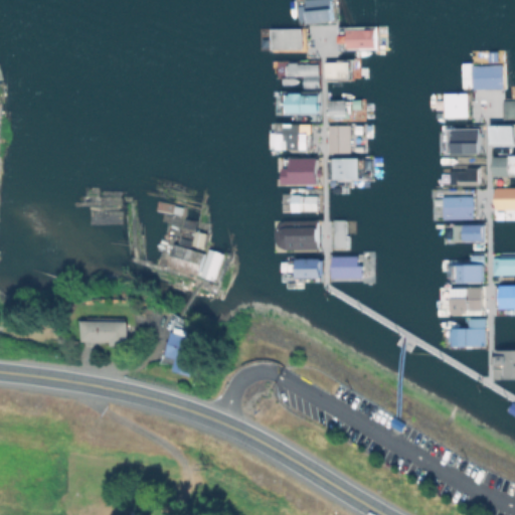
[(332,20),(331,0),(320,0),(319,0),(307,0),(308,20),(332,20)]
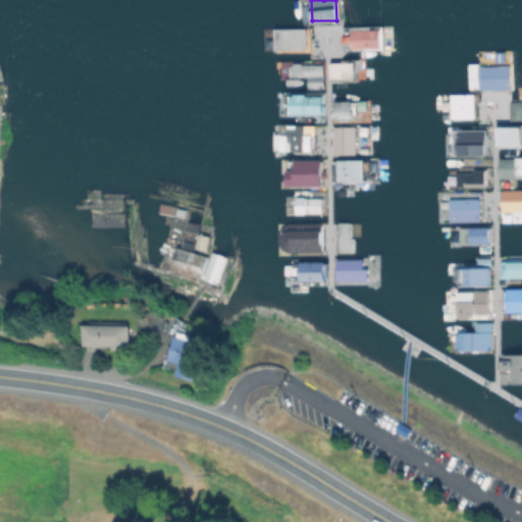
[(305,29),(273,29),(273,50),(306,50),(305,29)]
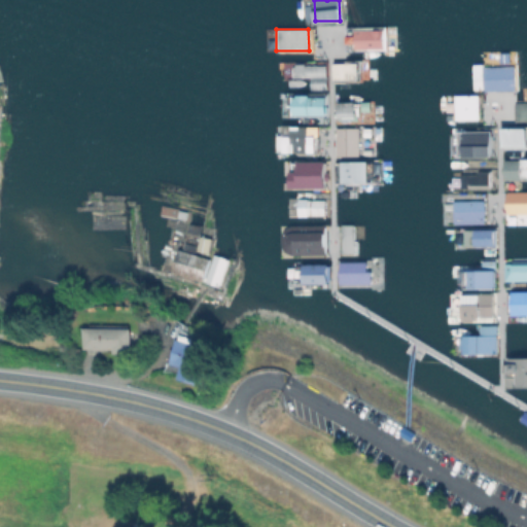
[(334,82),(359,82),(358,63),(332,63),(334,82)]
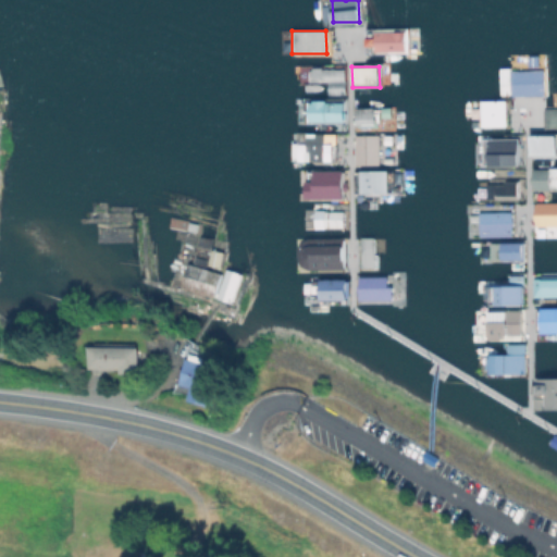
[(343,67),(309,69),(309,82),(327,82),(329,91),(344,90),(343,67)]
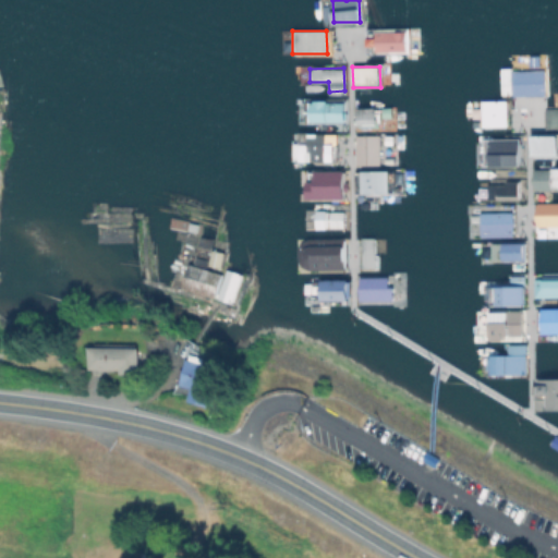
[(506,100),(480,100),(481,126),(507,125),(506,100)]
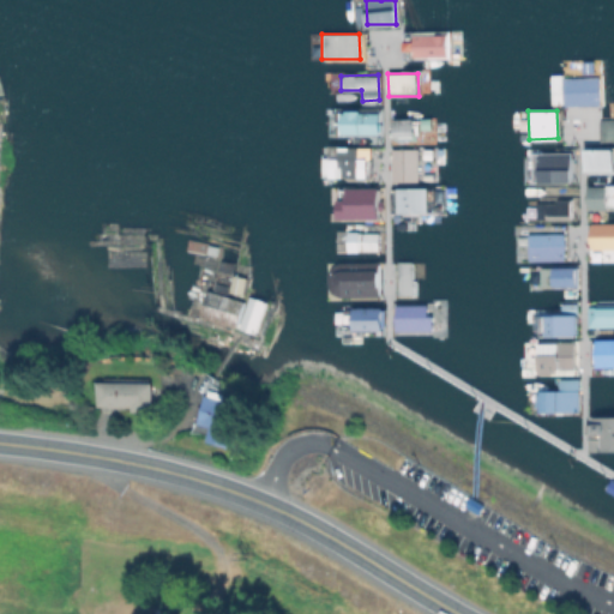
[(379,134),(379,112),(341,112),(339,133),(379,134)]
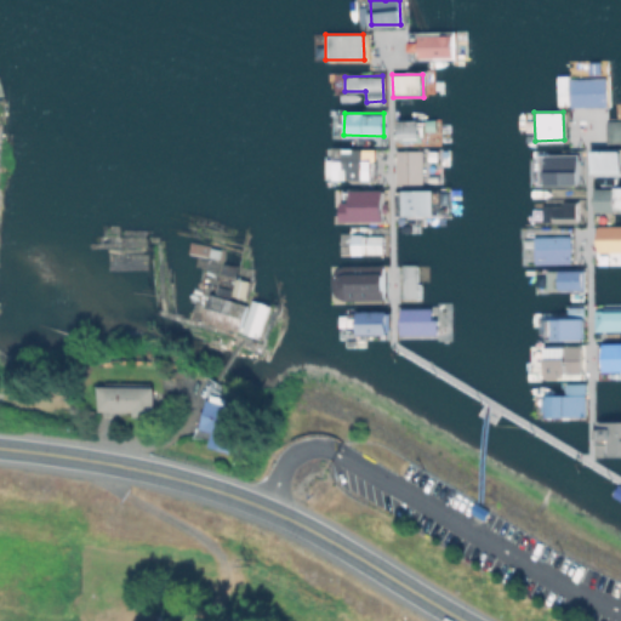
[(545,184),(577,184),(577,157),(590,157),(590,154),(576,154),(576,147),(567,147),(567,155),(539,155),(539,172),(545,172),(545,184)]
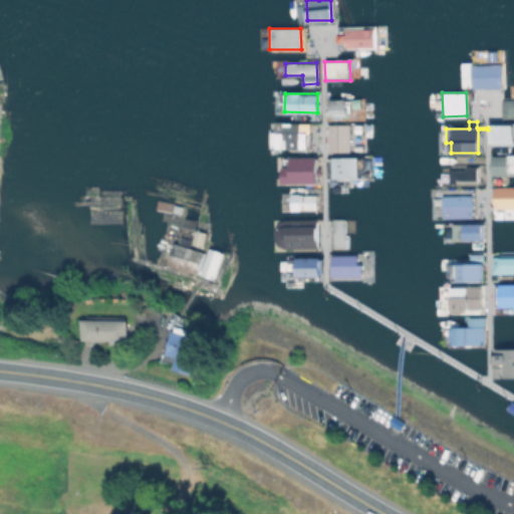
[(309,150),(310,123),(283,122),(282,132),(276,132),(275,148),(309,150)]
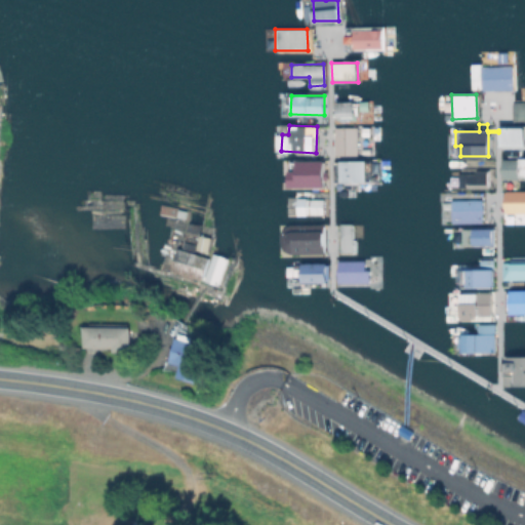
[(524,147),(524,127),(499,126),(499,146),(524,147)]
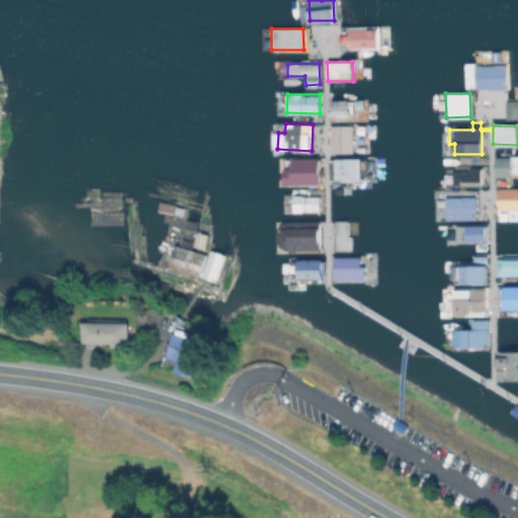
[(329,125),(330,153),(352,153),(352,125),(329,125)]
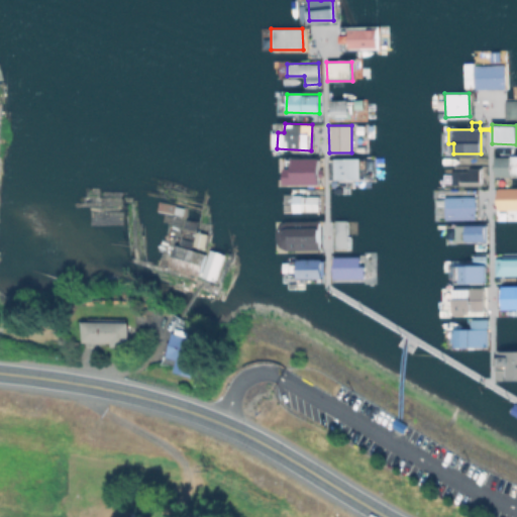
[(516,154),(493,156),(493,177),(516,176),(516,154)]
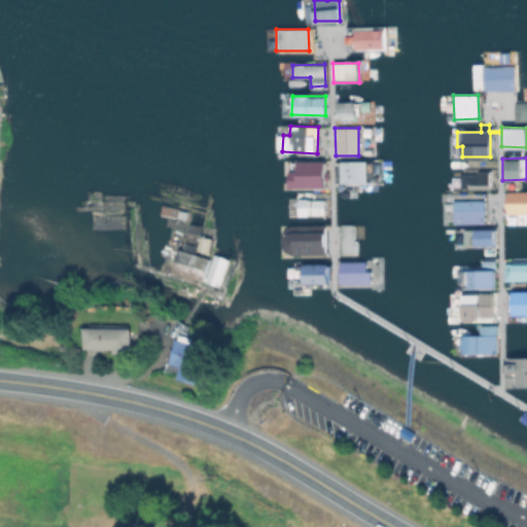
[(289,187),(325,187),(325,160),(297,161),(297,171),(289,171),(289,187)]
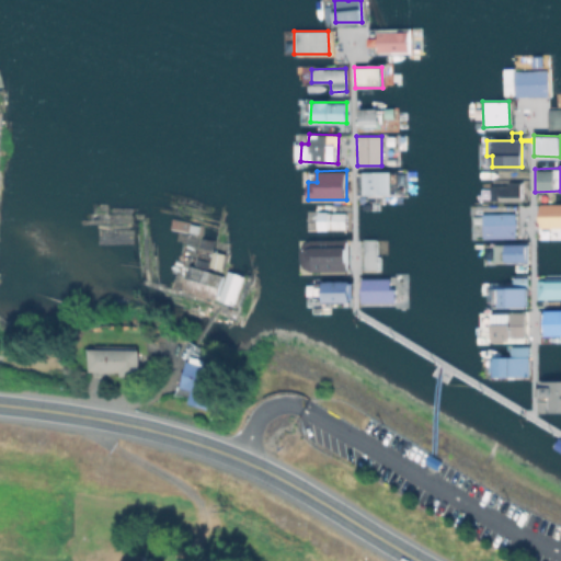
[(364,194),(391,194),(391,171),(363,172),(364,194)]
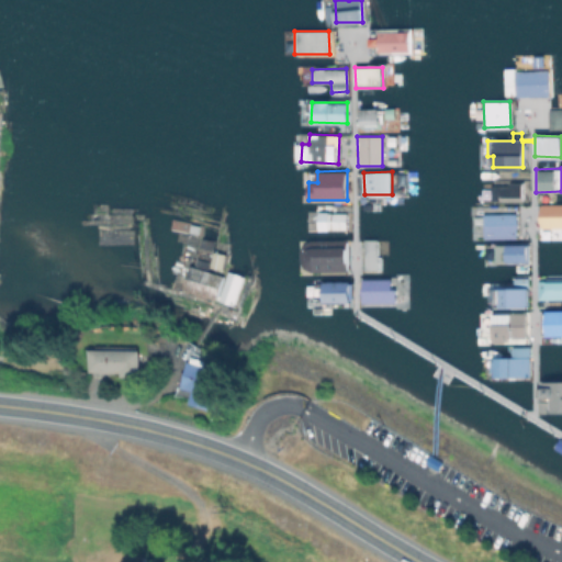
[(523,200),(523,182),(491,182),(491,200),(523,200)]
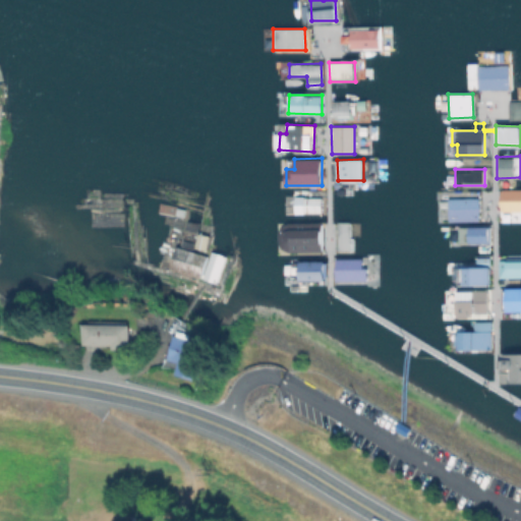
[(520,188),(499,189),(499,212),(520,211),(520,188)]
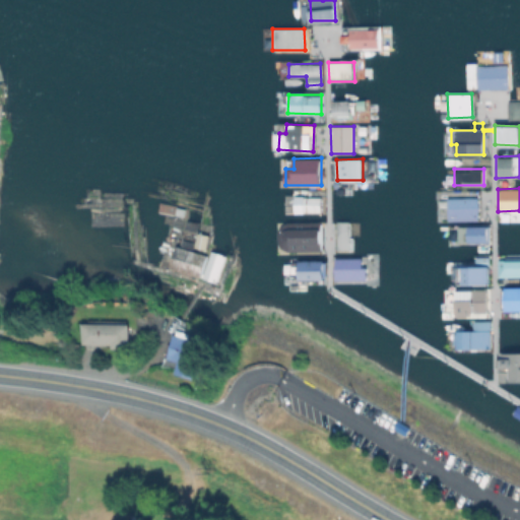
[(446,197),(447,220),(477,219),(476,197),(446,197)]
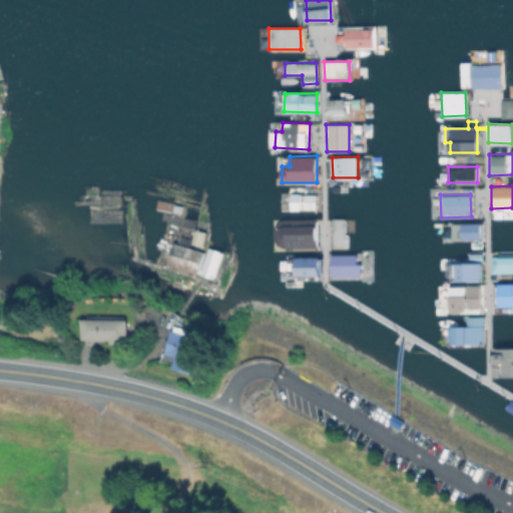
[(316,247),(316,218),(273,219),(273,247),(316,247)]
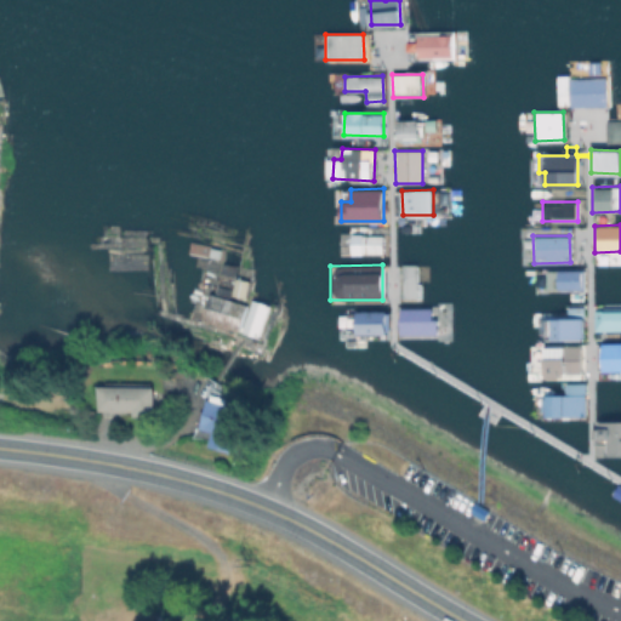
[(416,268),(400,269),(402,300),(417,298),(416,268)]
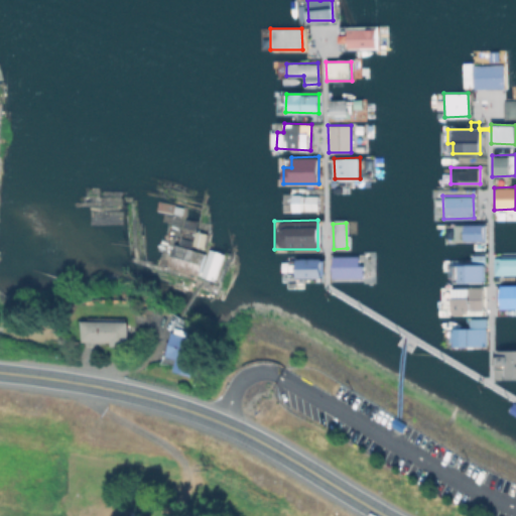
[(465,241),(484,241),(484,225),(465,224),(465,241)]
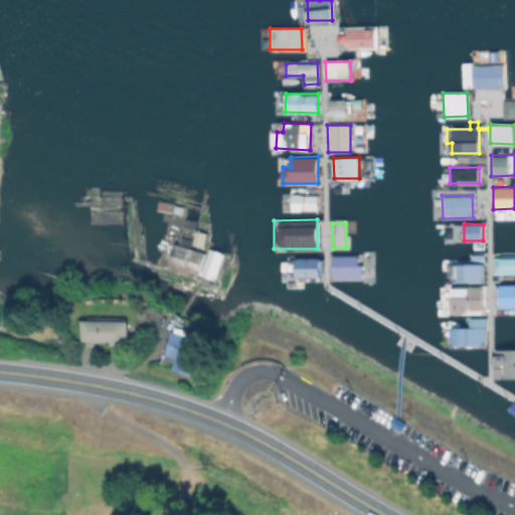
[(197,274),(203,251),(169,242),(163,266),(197,274)]
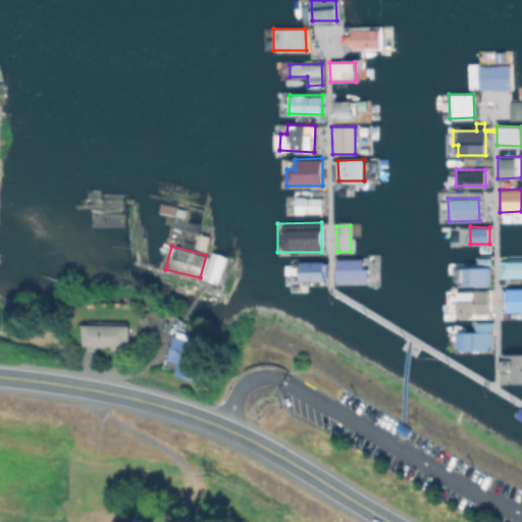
[(217,283),(223,254),(209,251),(203,280),(217,283)]
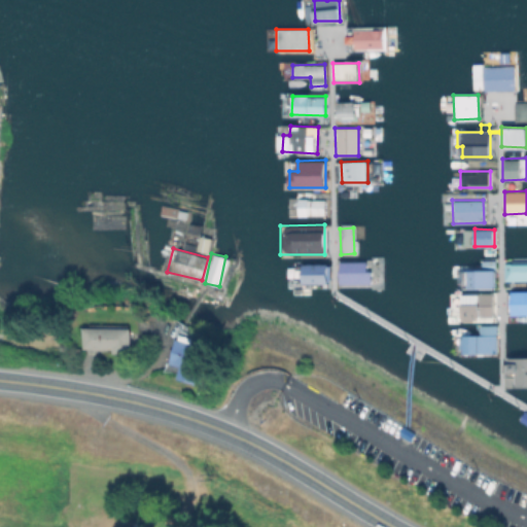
[(339,284),(371,283),(370,271),(365,272),(365,261),(338,261),(339,284)]
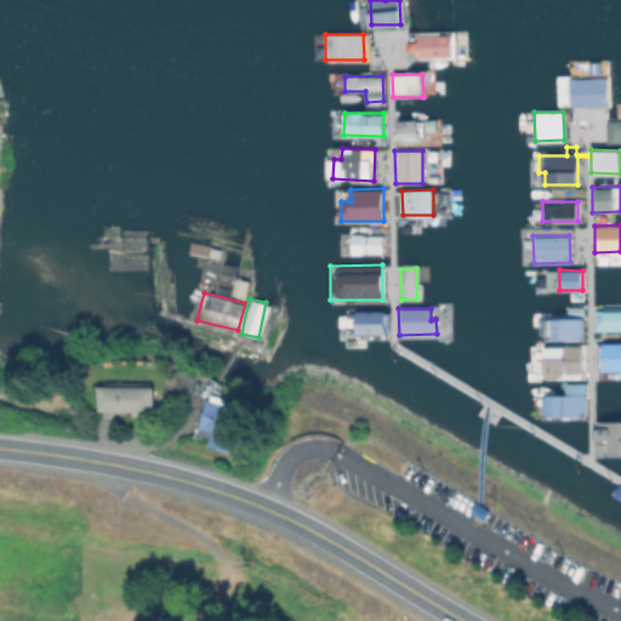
[(620,308),(592,309),(592,331),(620,330),(620,308)]
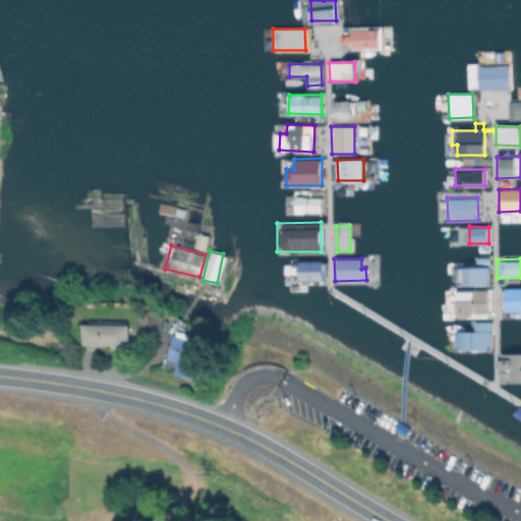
[(324,261),(298,261),(299,280),(325,279),(324,261)]
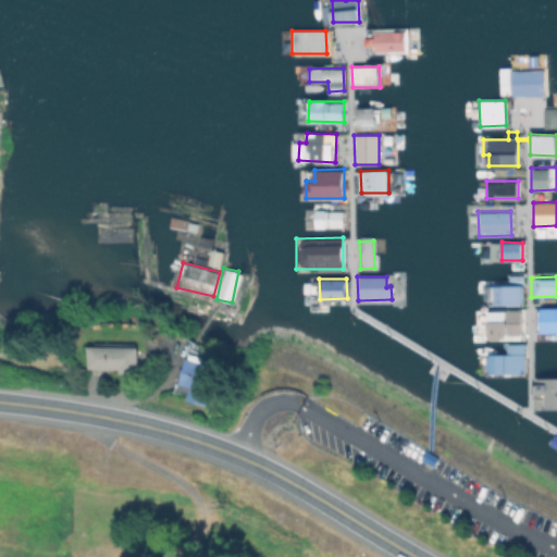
[(494,305),(522,305),(522,285),(494,284),(494,305)]
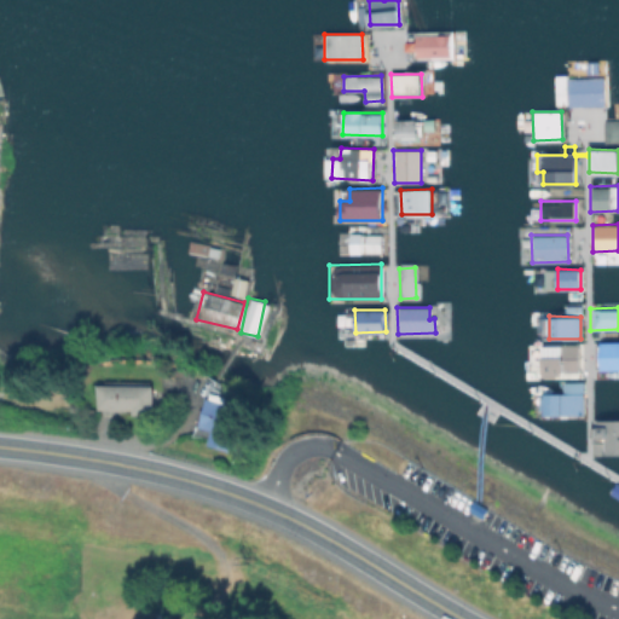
[(599,369),(618,369),(618,341),(600,341),(599,369)]
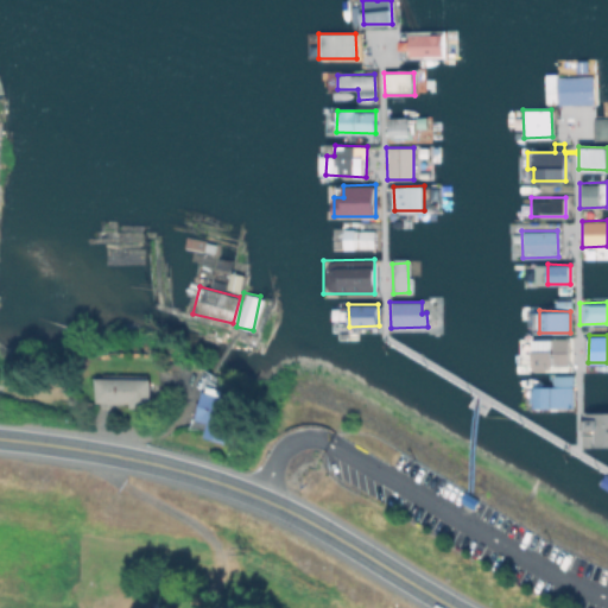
[(532,337),(532,369),(567,371),(568,339),(532,337)]
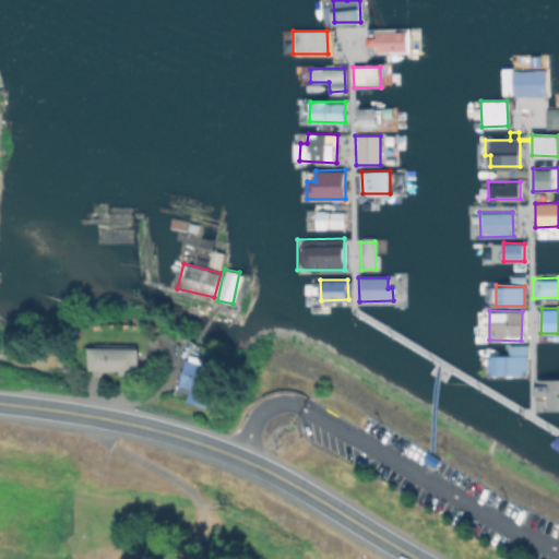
[(525,345),(508,344),(508,355),(490,355),(490,375),(525,375),(525,345)]
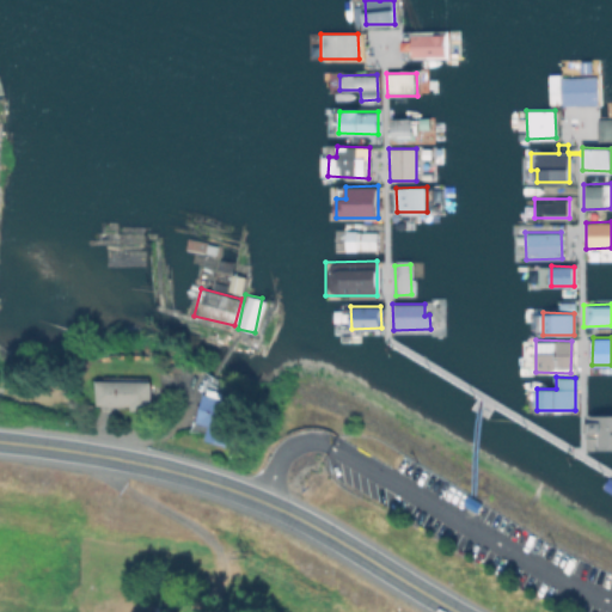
[(151,380),(152,410),(130,410),(130,404),(98,404),(98,380),(151,380)]
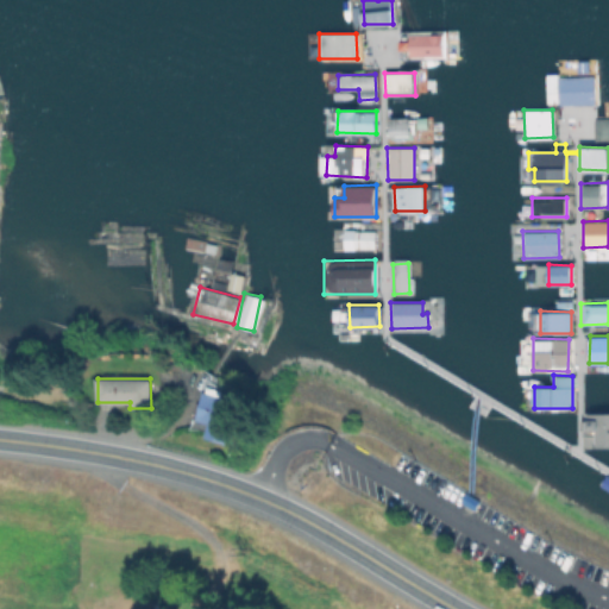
[(228,383),(238,391),(225,441),(206,435),(211,421),(198,418),(207,391),(224,396),(228,383)]
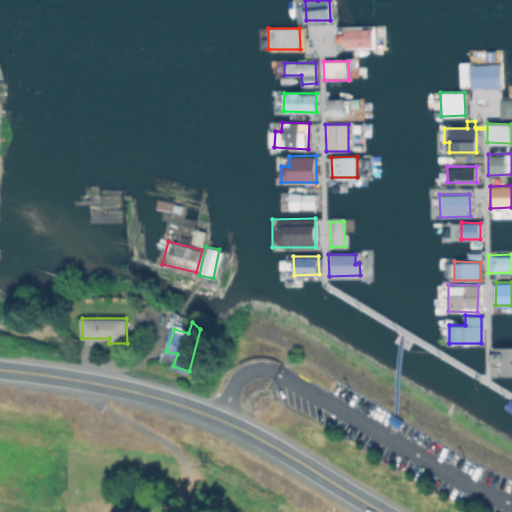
[(511,346),(497,347),(497,353),(492,353),(492,365),(501,364),(501,373),(511,372),(511,346)]
